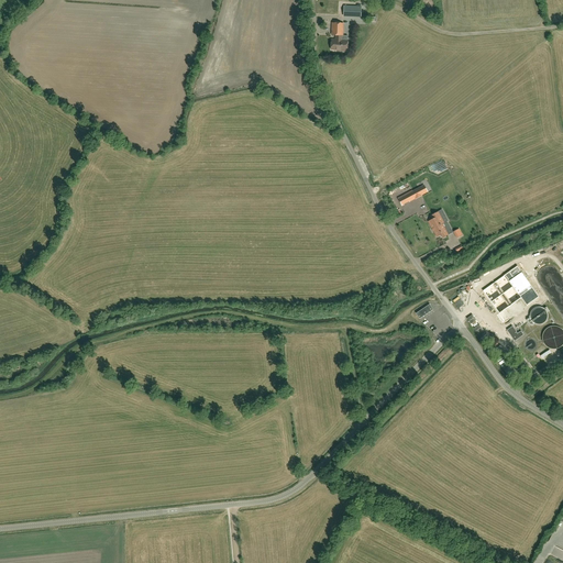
[(344,15),(355,15),(355,7),(344,7),(344,15)]
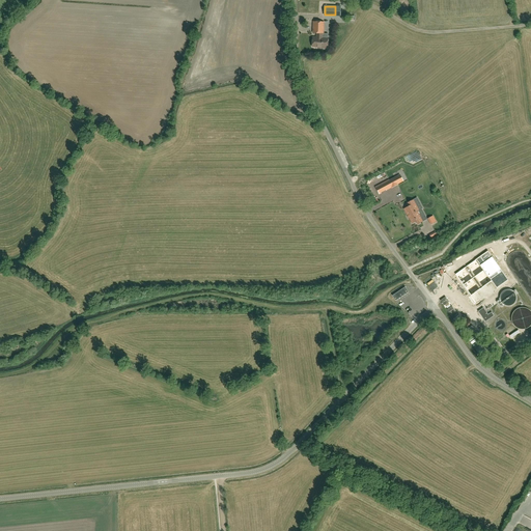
[(313,33),(317,33),(319,34),(323,34),(324,34),(324,23),(313,22),(313,33)]
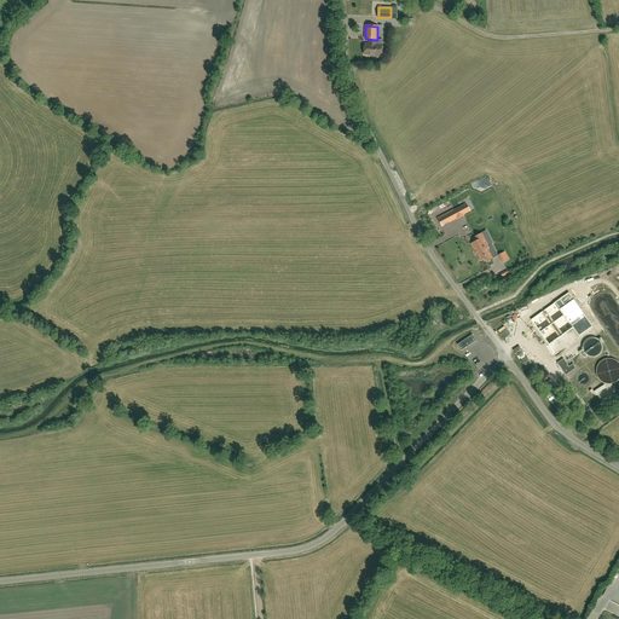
[(376,40),(372,40),(370,39),(369,45),(365,45),(364,55),(375,56),(375,57),(382,57),(382,45),(376,45),(376,40)]
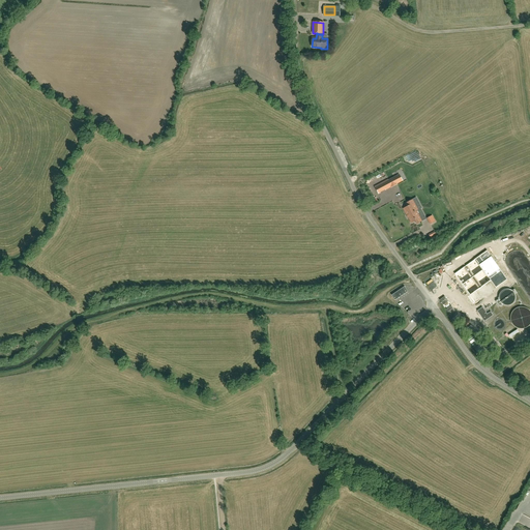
[(379,194),(380,193),(379,192),(385,188),(385,189),(388,188),(391,186),(391,187),(392,187),(394,186),(394,185),(396,184),(398,184),(396,183),(403,180),(400,175),(388,181),(388,180),(382,183),(375,186),(379,194)]
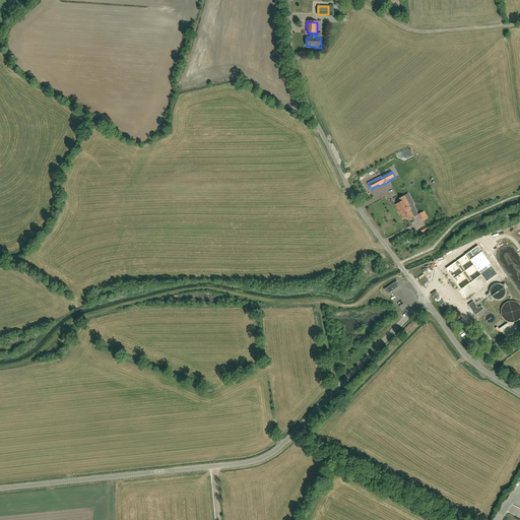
[(409,219),(414,216),(411,211),(408,207),(410,206),(404,196),(398,199),(400,202),(396,205),(399,211),(399,212),(400,211),(404,218),(407,216),(409,219)]
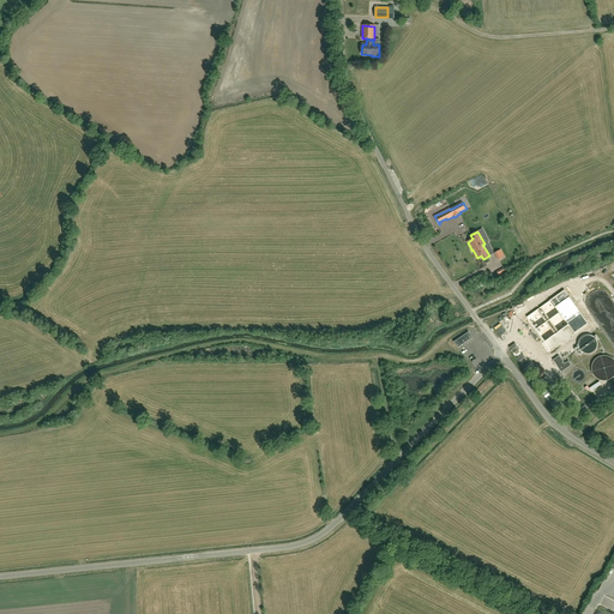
[(446,242),(455,262),(468,257),(459,236),(446,242)]
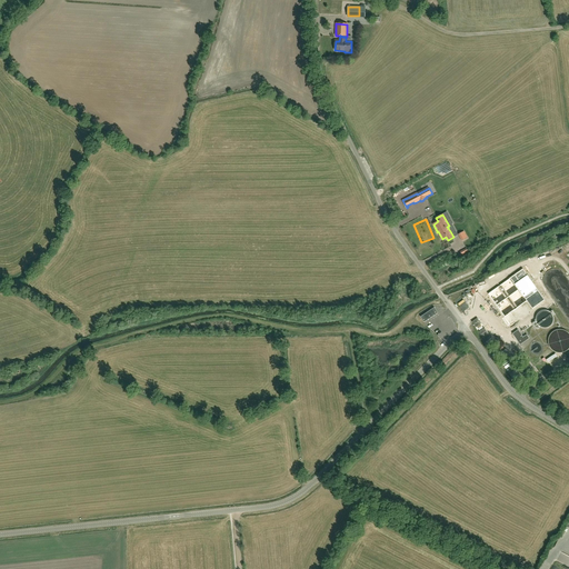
[(401,228),(406,238),(411,236),(407,225),(401,228)]
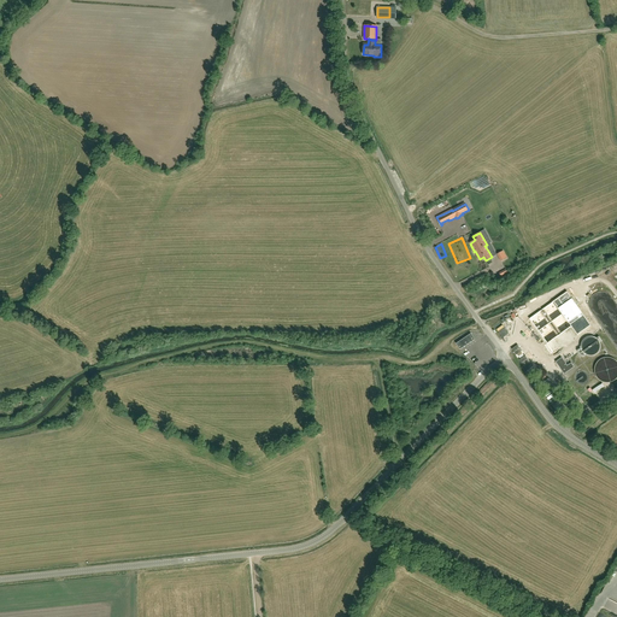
[(565,335),(582,334),(582,330),(587,330),(587,313),(570,315),(570,321),(568,321),(568,324),(564,324),(565,335)]
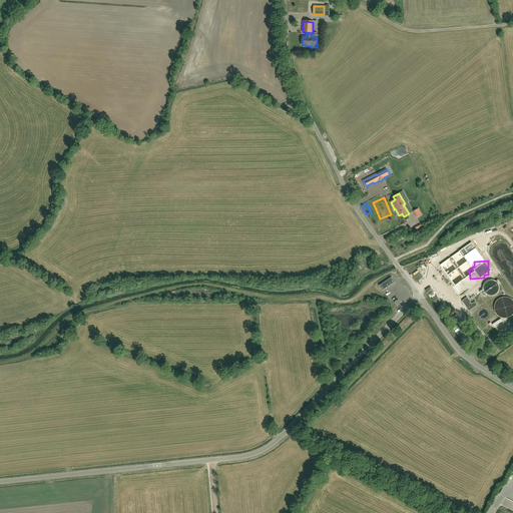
[(395,283),(392,278),(379,286),(383,291),(395,283)]
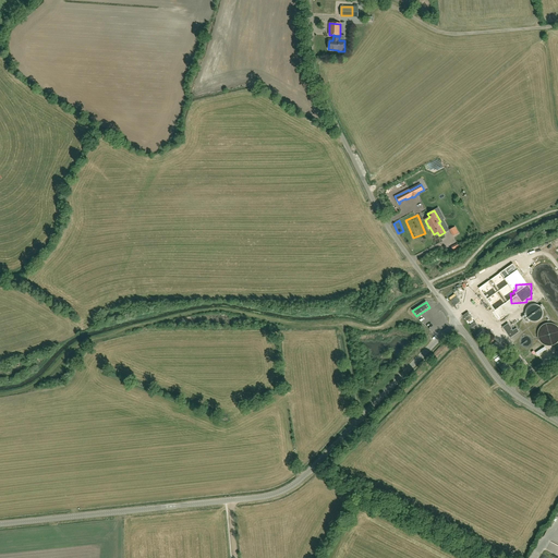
[(502,327),(510,338),(519,332),(517,328),(513,330),(508,324),(502,327)]
